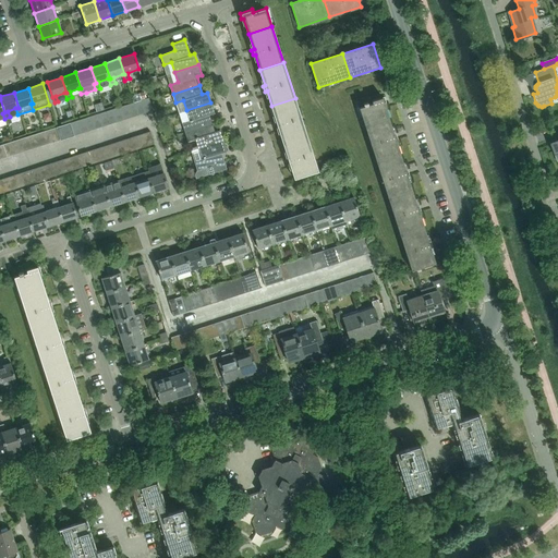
[(364,123),(388,116),(383,97),(363,104),(363,106),(359,107),(364,123)]
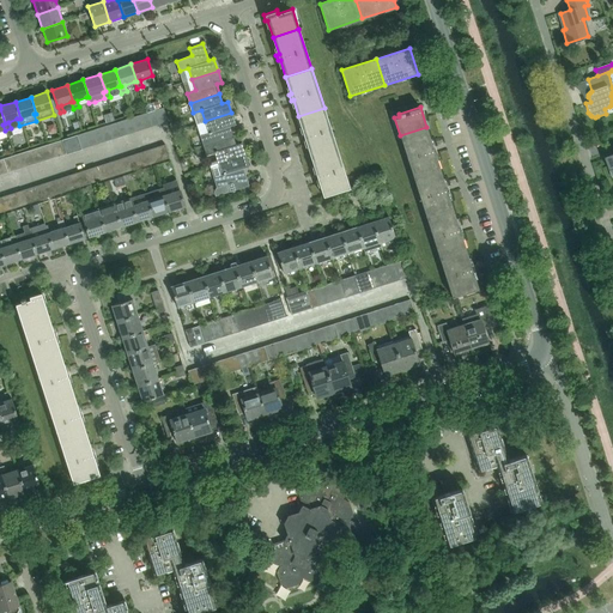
[(163,108),(156,110),(159,123),(167,121),(163,108)]
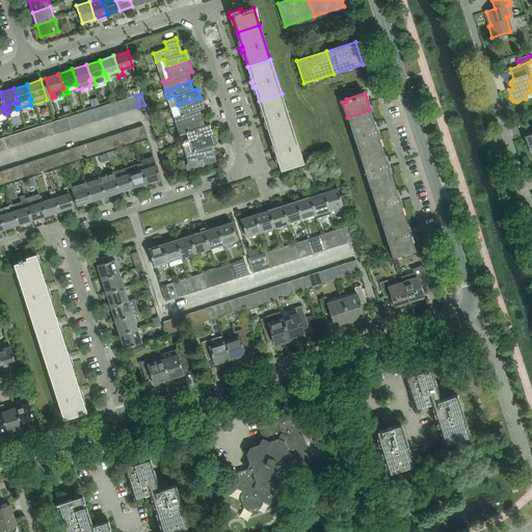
[(293,128),(282,94),(259,101),(264,115),(262,116),(264,121),(266,121),(270,135),(293,128)]
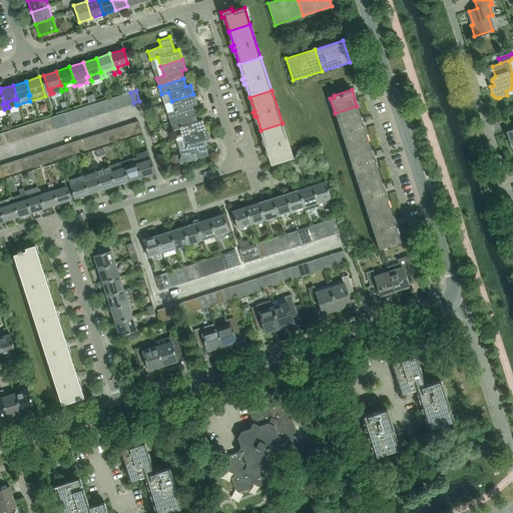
[(130,92),(123,94),(127,105),(133,103),(130,92)]
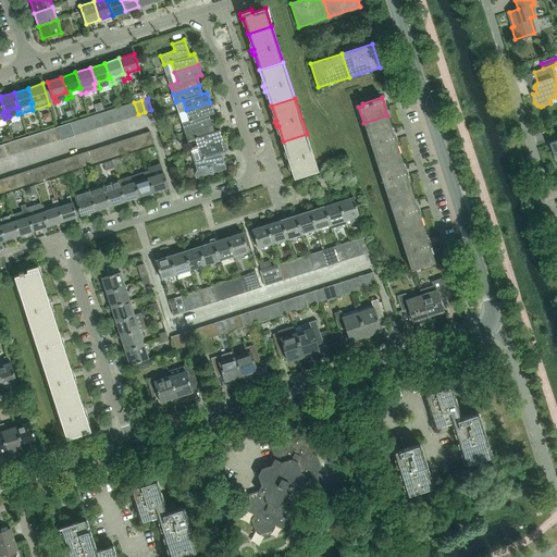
[(134,102),(127,104),(131,116),(138,114),(134,102)]
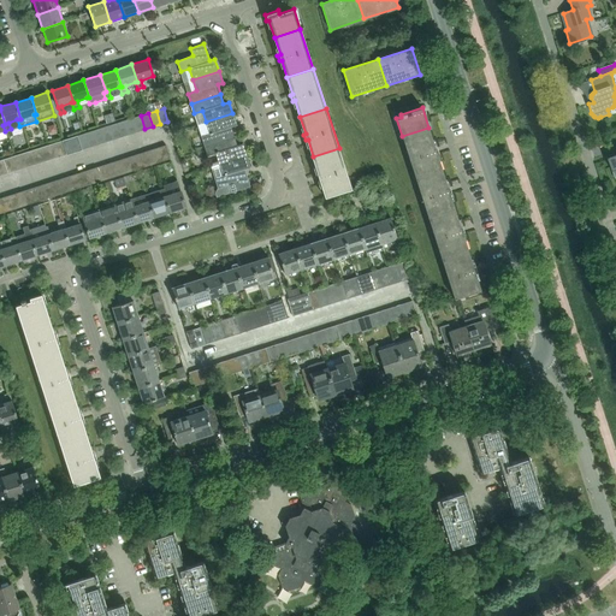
[(201,136),(205,146),(234,136),(231,126),(236,125),(232,113),(206,122),(209,132),(201,136)]
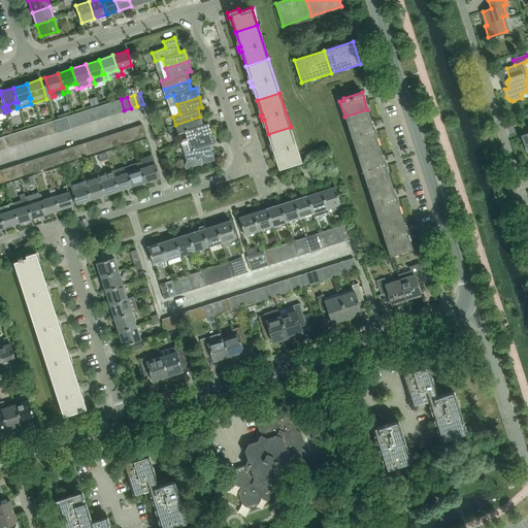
[(121,99),(113,101),(118,112),(124,110),(121,99)]
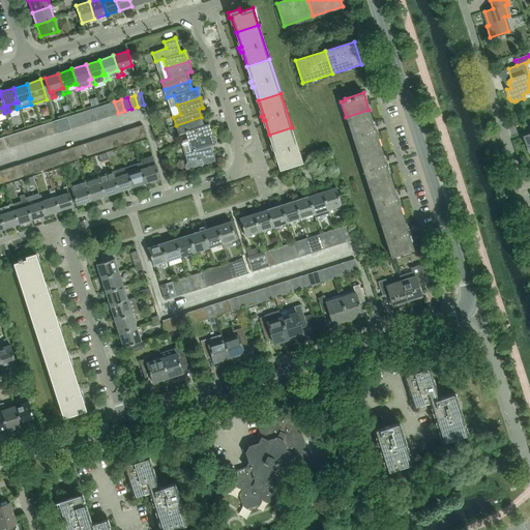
[(114,101),(108,104),(111,115),(118,113),(114,101)]
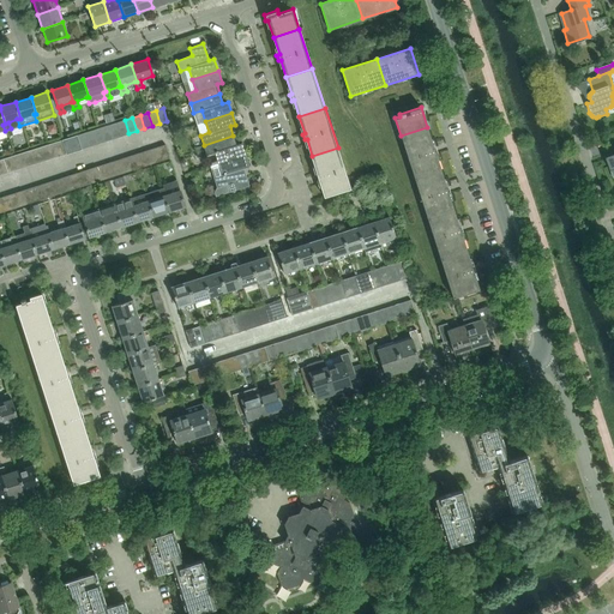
[(125,120),(116,122),(121,136),(128,133),(125,120)]
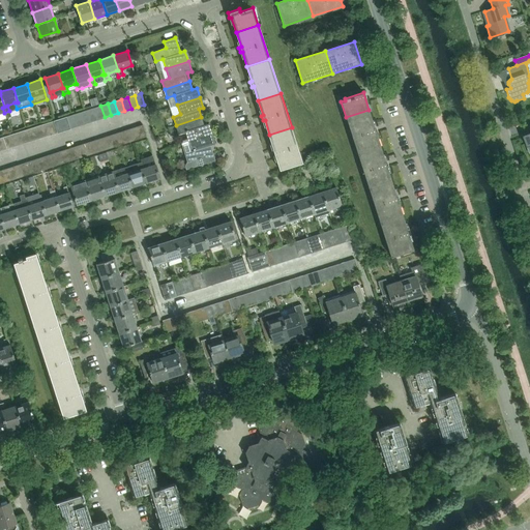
[(100,106),(93,108),(97,120),(105,117),(100,106)]
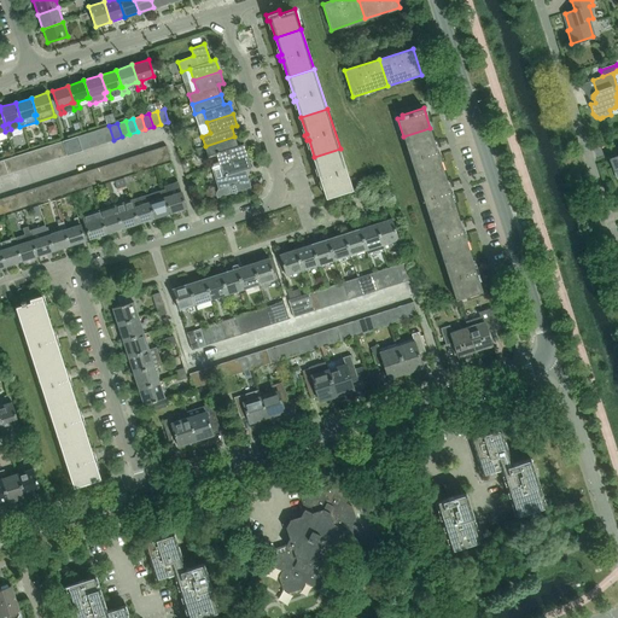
[(109,126),(101,128),(106,143),(114,140),(109,126)]
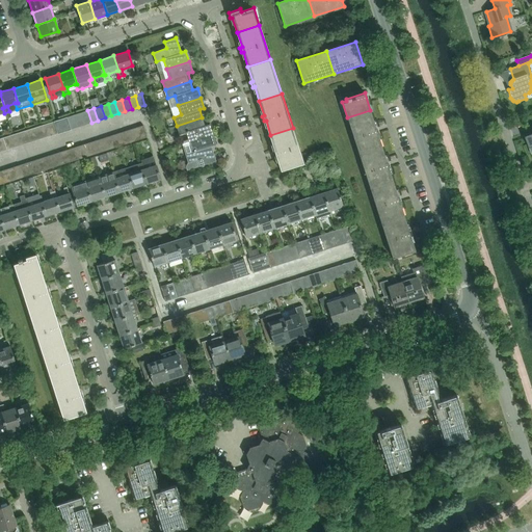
[(87,110),(80,113),(84,125),(91,123),(87,110)]
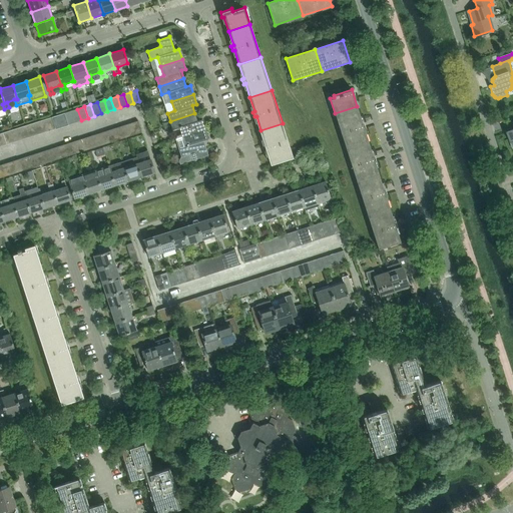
[(368,140),(357,106),(335,113),(346,147),(368,140)]
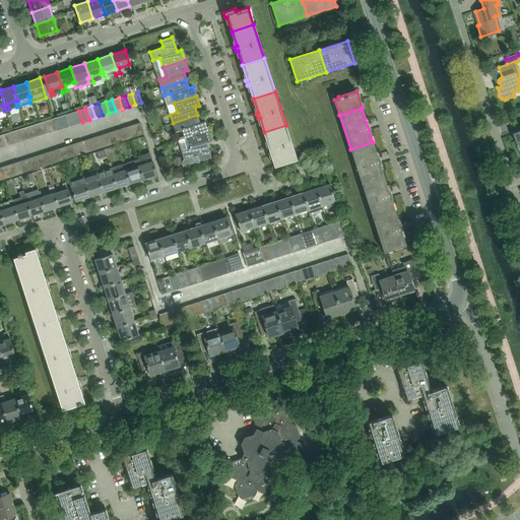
[(82,122),(78,111),(72,113),(75,124),(82,122)]
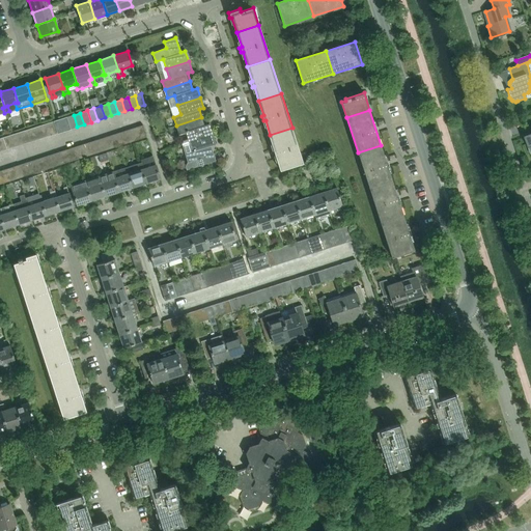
[(74,115),(66,117),(70,129),(77,127),(74,115)]
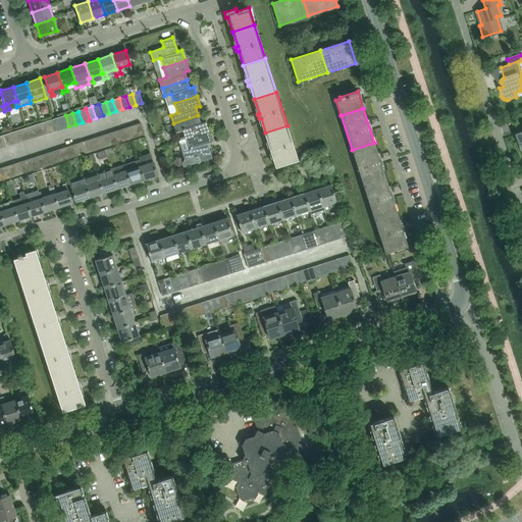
[(53,119),(56,131),(68,126),(65,115),(53,119)]
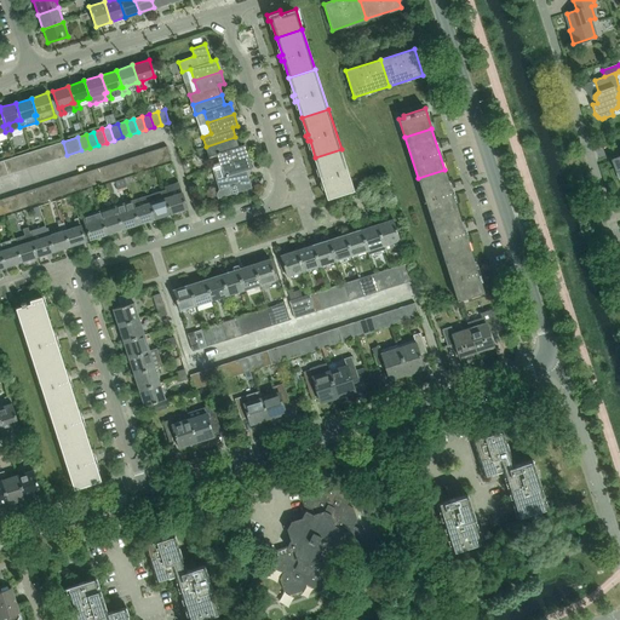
[(218,154),(222,165),(247,156),(244,144),(239,147),(235,137),(206,147),(210,156),(218,154)]
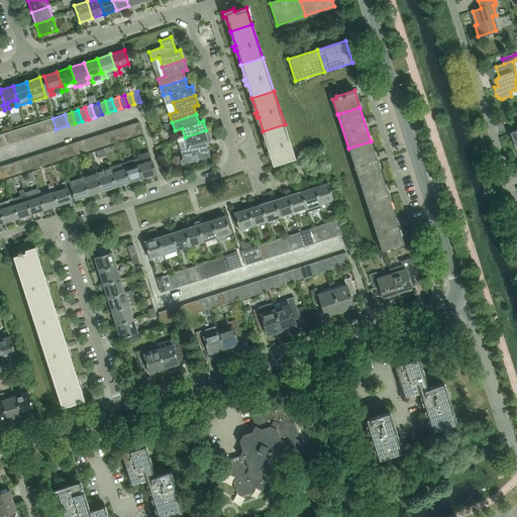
[(49,131),(56,129),(53,118),(45,120),(49,131)]
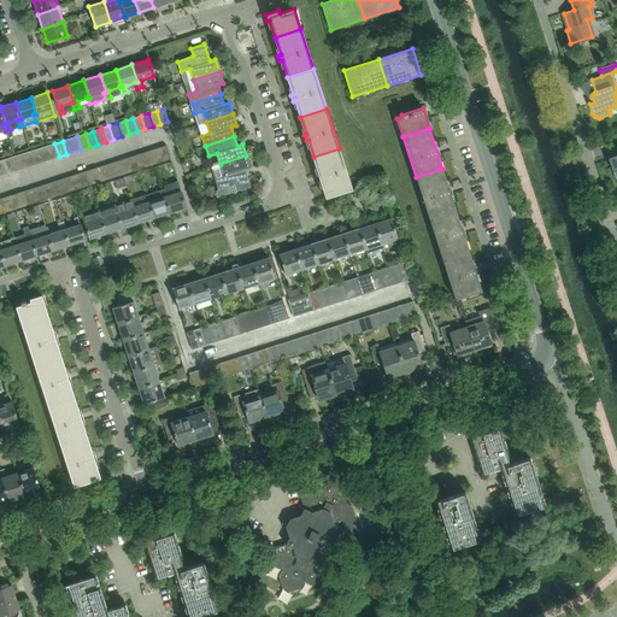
[(54,144),(48,146),(52,159),(59,157),(54,144)]
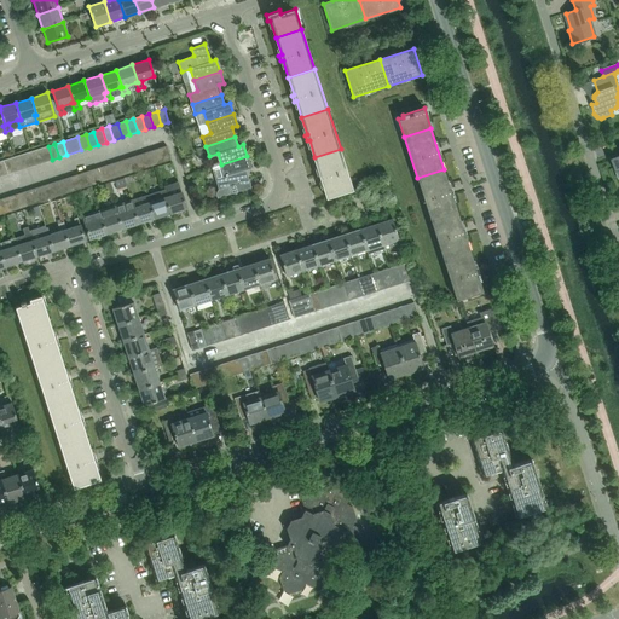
[(163,162),(171,160),(166,145),(160,148),(163,162)]
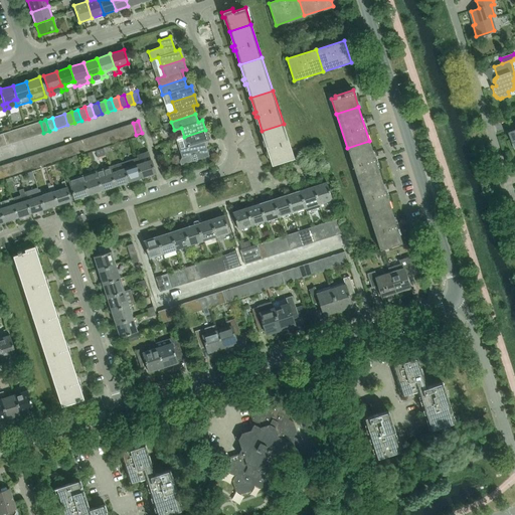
[(40,122),(33,124),(37,135),(43,133),(40,122)]
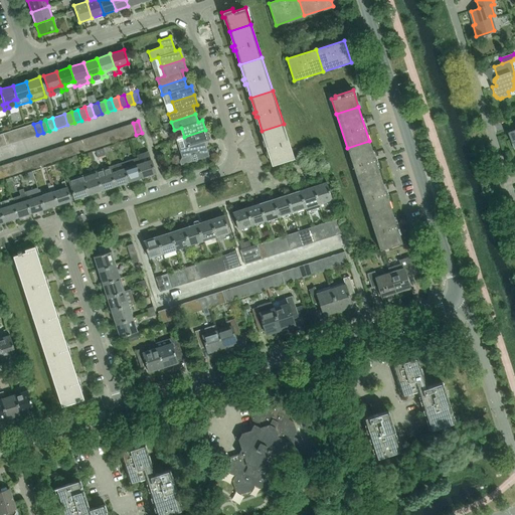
[(136,135),(133,123),(127,125),(131,136),(136,135)]
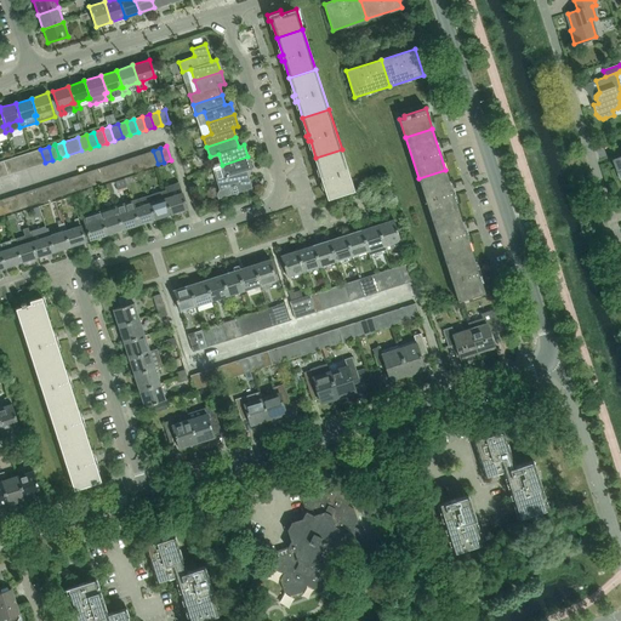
[(40,149),(33,152),(38,165),(45,163),(40,149)]
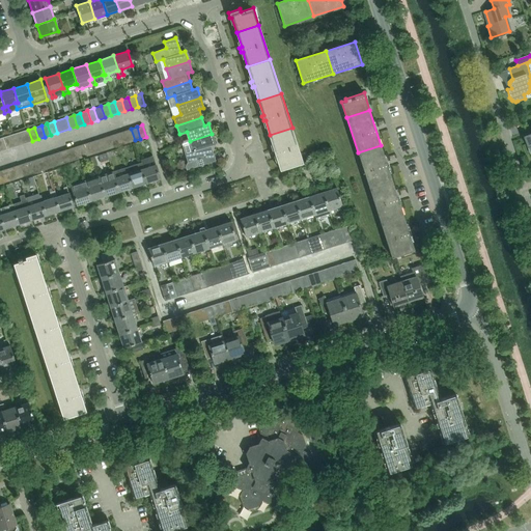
[(304,163),(292,128),(270,135),(275,149),(273,150),(274,155),(276,155),(281,170),(304,163)]
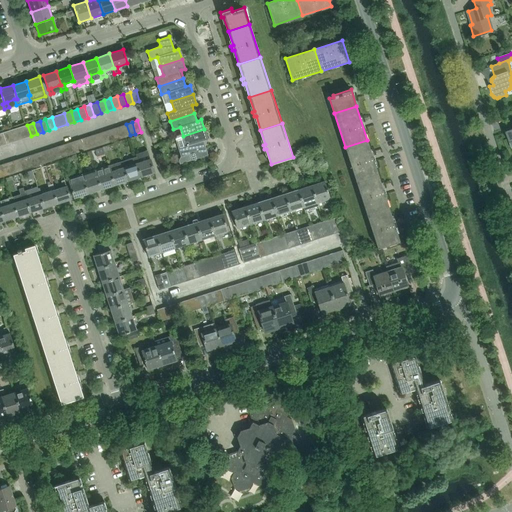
[(130,135),(126,124),(120,126),(124,137),(130,135)]
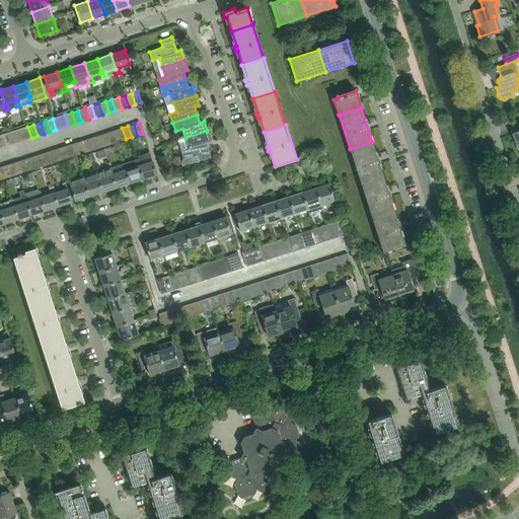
[(27,127),(21,129),(25,140),(31,138),(27,127)]
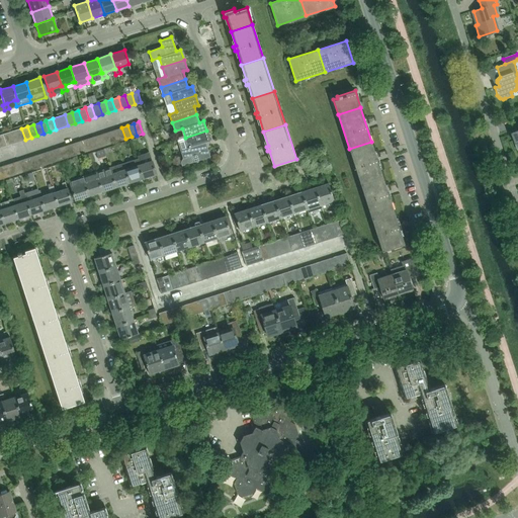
[(125,139),(121,127),(115,130),(119,141),(125,139)]
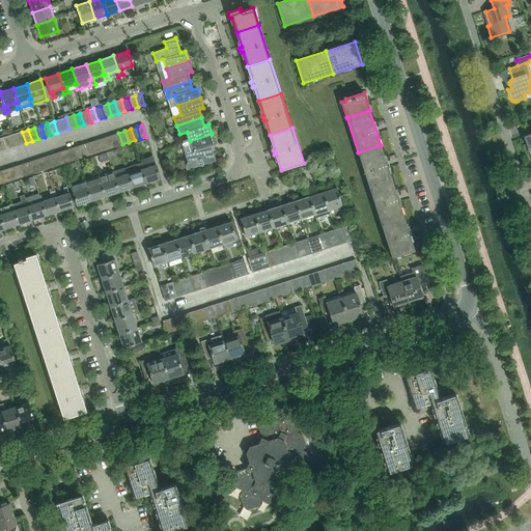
[(22,132),(16,134),(19,145),(26,143),(22,132)]
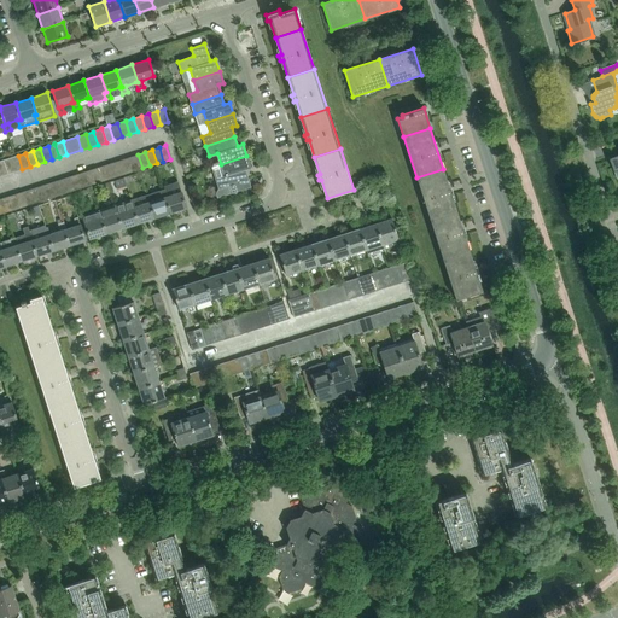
[(143,168),(138,155),(132,156),(135,170),(143,168)]
